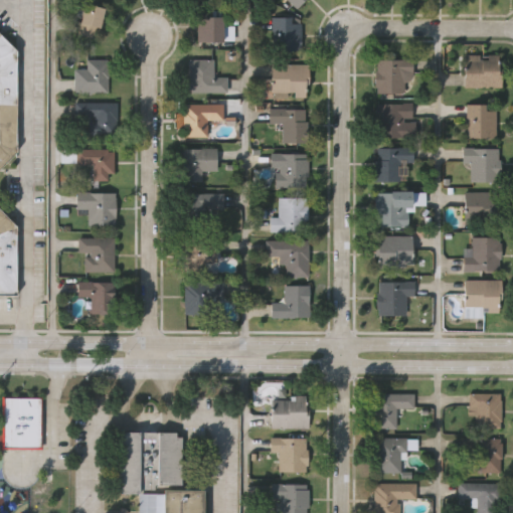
[(307,0),(298,9),(288,0),(307,0)]
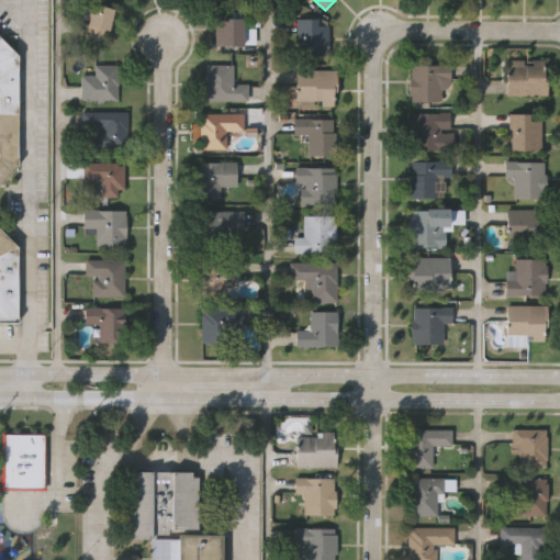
[(93,2),(116,8),(111,30),(107,29),(103,40),(86,35),(93,2)]
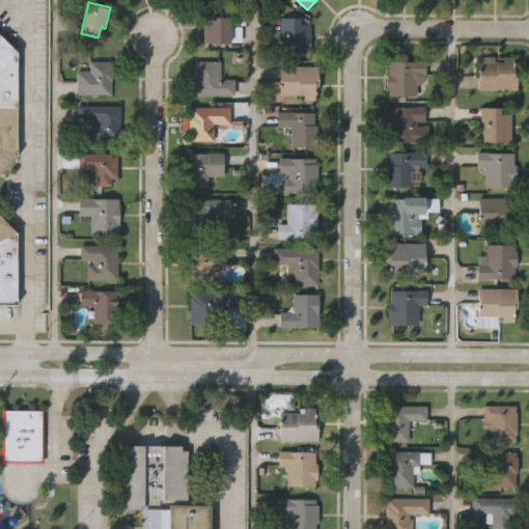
[(203,43),(203,9),(218,9),(218,16),(231,16),(231,43),(203,43)]
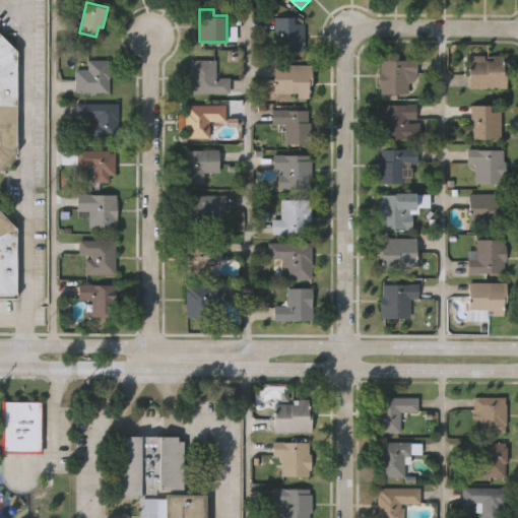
[(306,51),(279,51),(279,31),(276,31),(276,15),(296,15),(296,22),(306,22),(306,51)]
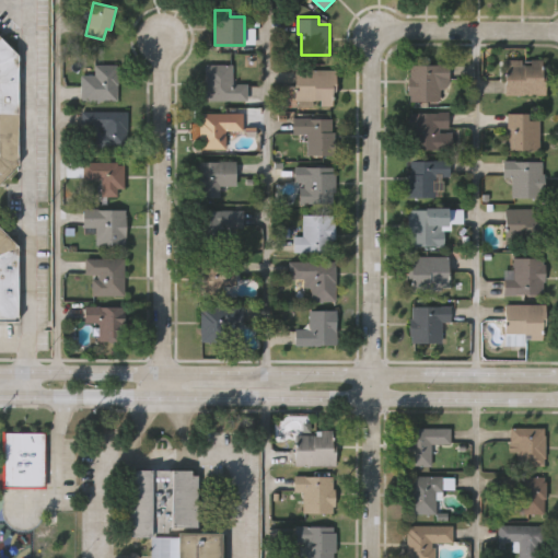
[(19,325),(0,325),(0,39),(19,59),(19,169),(0,187),(0,232),(19,252),(19,325)]
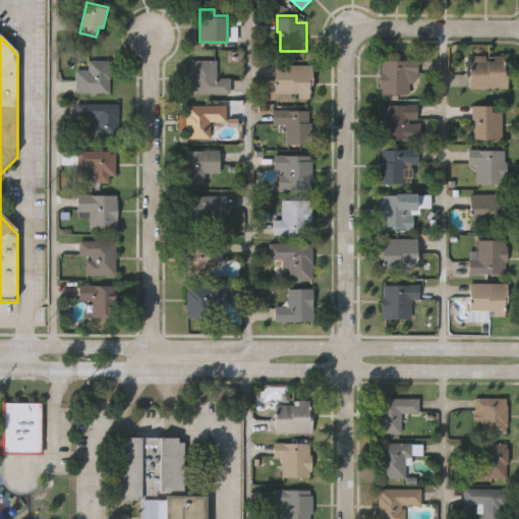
[(467,91),(467,58),(484,58),(484,62),(493,62),(493,58),(503,58),(503,70),(508,70),(508,91),(467,91)]
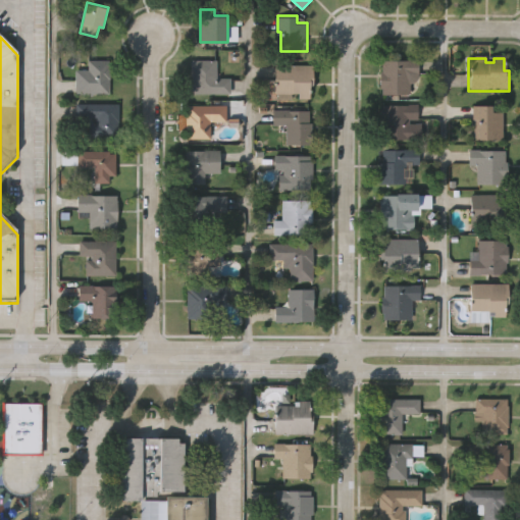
[(411,74),(410,93),(383,93),(383,90),(381,90),(381,72),(384,72),(384,59),(418,59),(419,74),(411,74)]
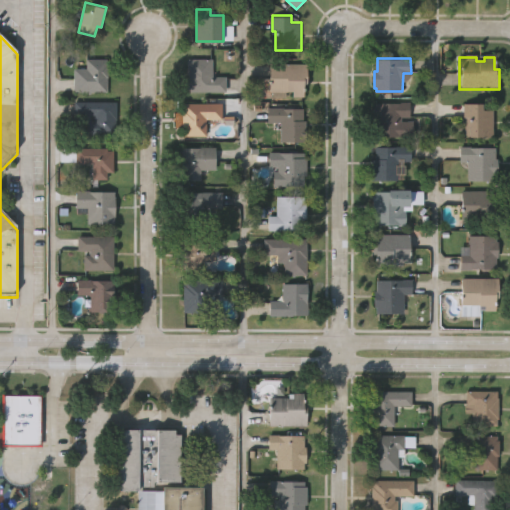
[(73,93),(73,70),(86,70),(86,61),(108,61),(108,68),(109,68),(109,81),(107,81),(107,93),(73,93)]
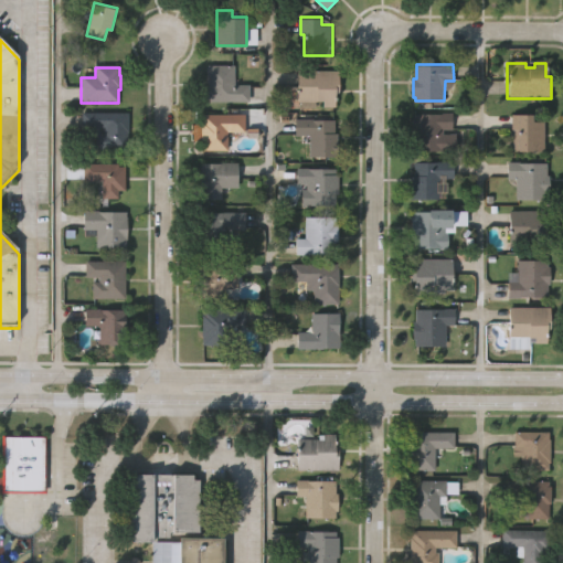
[(209,102),(209,67),(235,67),(235,86),(251,86),(251,102),(209,102)]
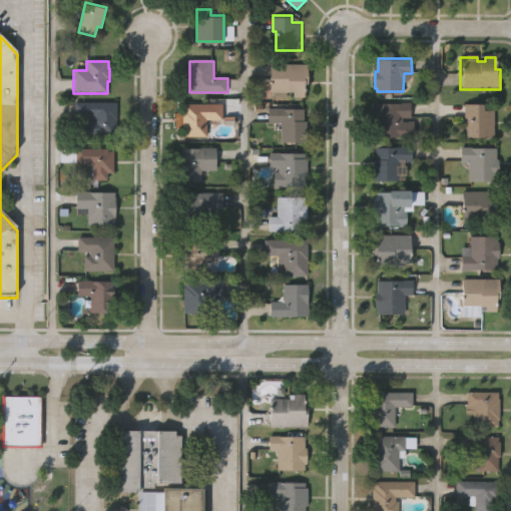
[(296,97),(296,91),(272,92),(272,65),(311,65),(312,86),(307,86),(307,97),(296,97)]
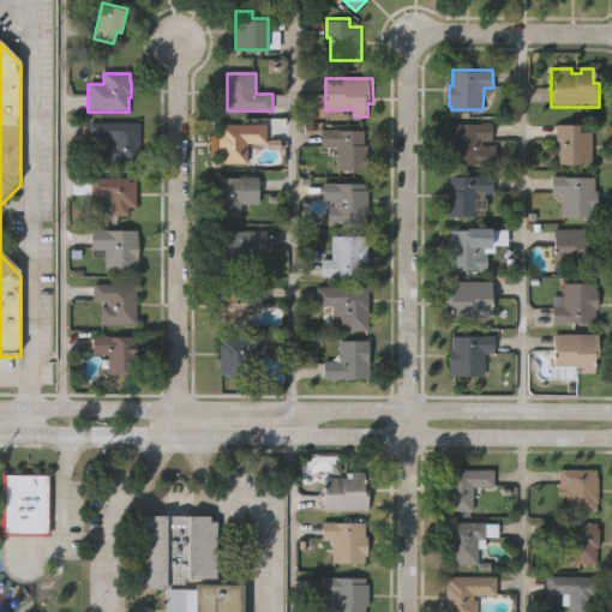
[(497,163),(448,163),(448,155),(445,155),(445,131),(448,131),(448,124),(492,124),(492,141),(481,141),(481,144),(497,144),(497,163)]
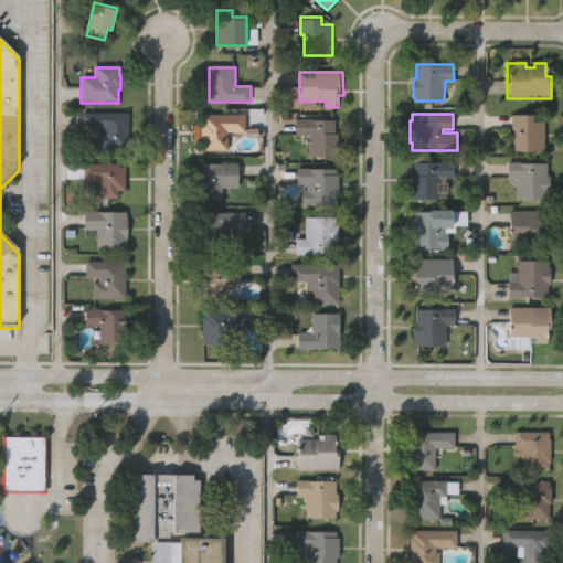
[(513,149),(513,129),(512,129),(512,114),(533,114),(533,121),(546,121),(546,149),(513,149)]
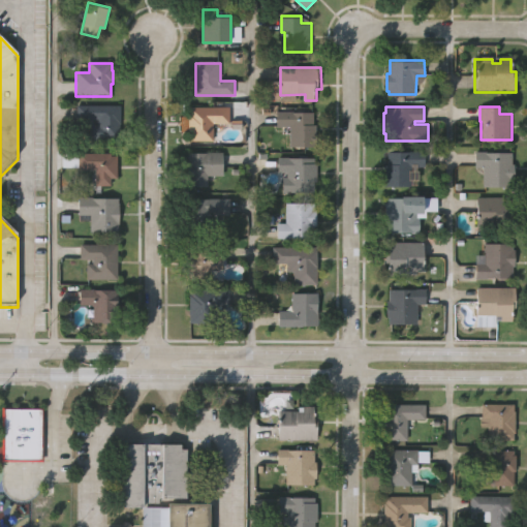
[(121,107),(121,142),(90,142),(90,123),(78,123),(78,107),(121,107)]
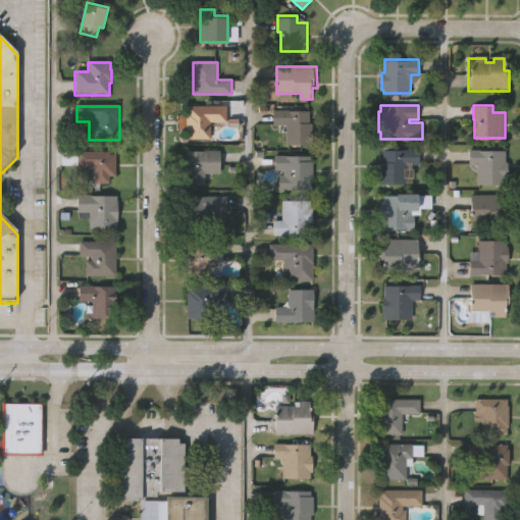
[(212,140),(189,140),(189,133),(187,133),(187,112),(188,112),(188,106),(227,106),(227,122),(212,121),(212,140)]
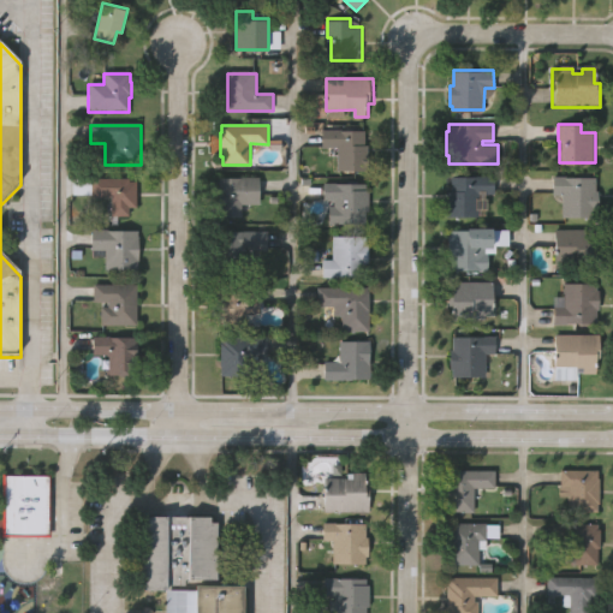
[(340,171),(340,148),(325,148),(323,130),(368,130),(368,146),(372,146),(373,171),(340,171)]
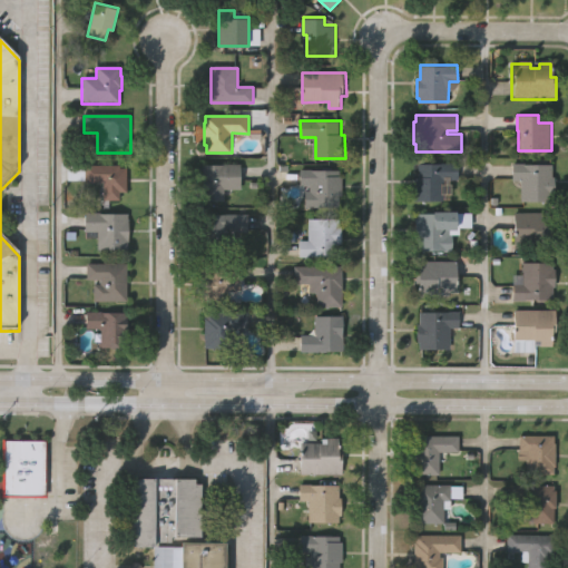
[(444,201),(414,201),(414,179),(418,179),(418,164),(459,164),(459,178),(450,178),(450,185),(444,185),(444,201)]
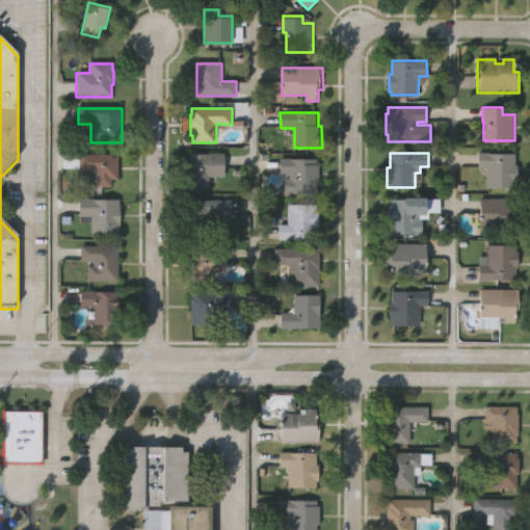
[(486,186),(486,167),(478,167),(478,153),(517,153),(517,164),(519,164),(519,182),(515,181),(515,186),(486,186)]
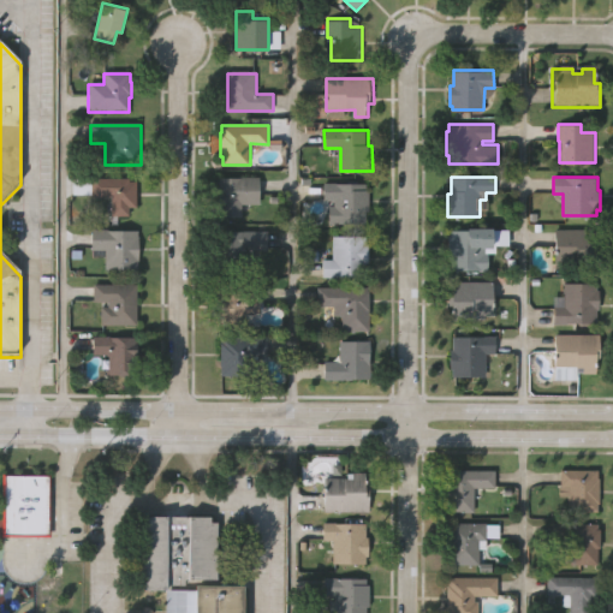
[(129,207),(130,216),(111,216),(111,197),(91,197),(91,178),(130,178),(130,180),(138,180),(138,207),(129,207)]
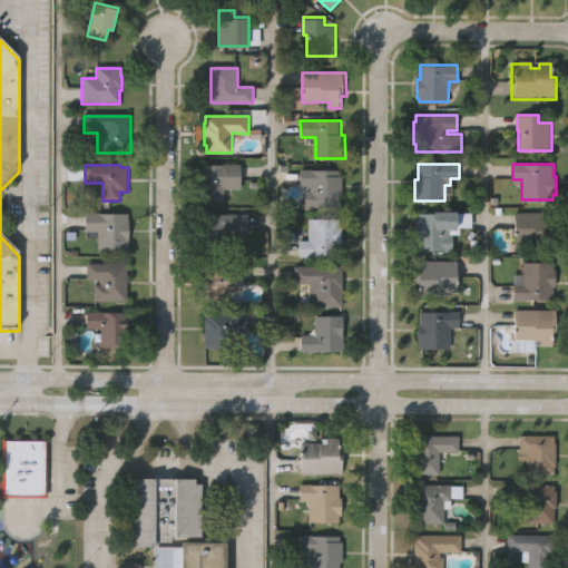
[(233,189),(233,195),(227,195),(227,201),(203,201),(203,165),(242,165),(242,189),(233,189)]
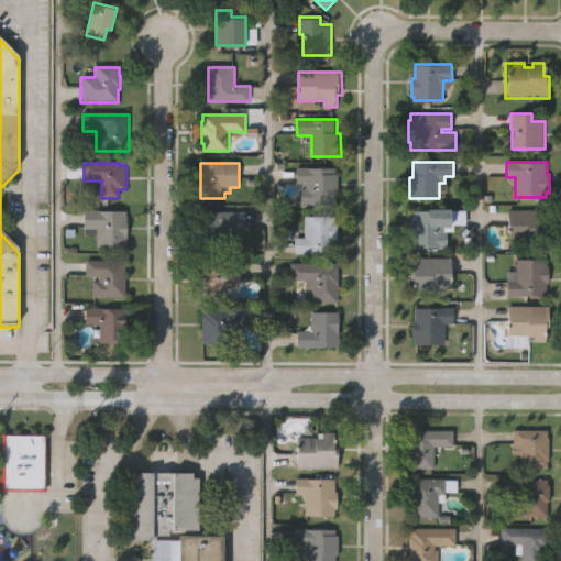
[(301,204),(301,187),(307,187),(307,184),(297,184),(297,167),(337,167),(337,174),(340,174),(340,195),(337,195),(337,204),(301,204)]
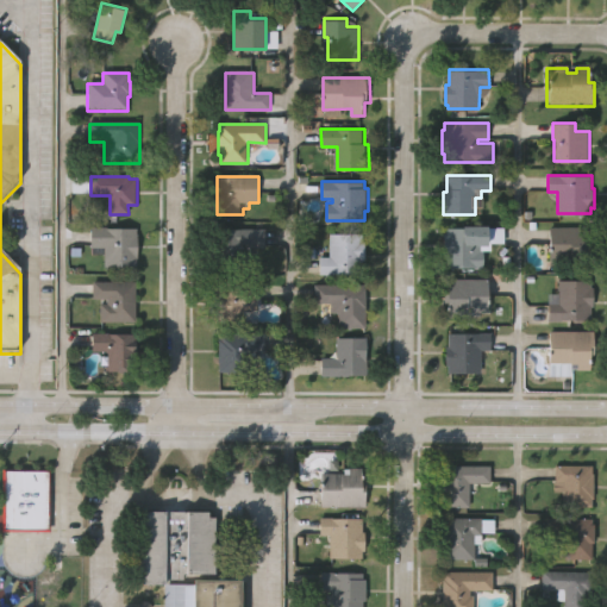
[(487,268),(448,268),(448,260),(445,260),(445,235),(446,235),(446,229),(461,229),(461,225),(504,226),(504,243),(490,244),(490,250),(487,250),(487,268)]
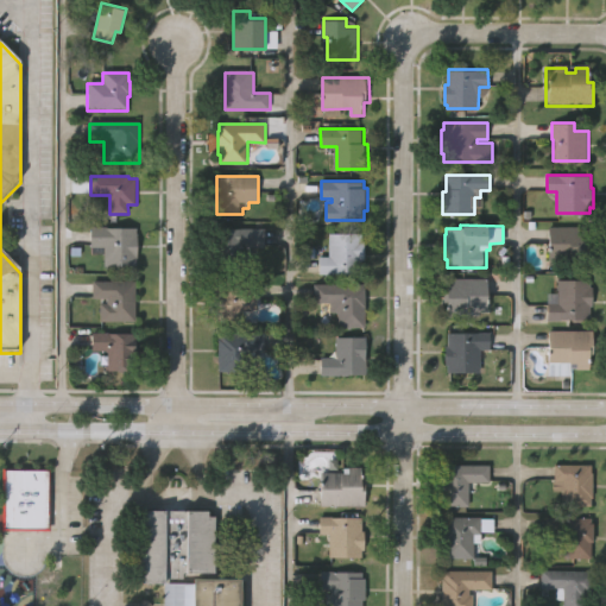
[(105,265),(105,246),(90,246),(90,226),(106,226),(106,228),(138,228),(138,266),(112,266),(112,265),(105,265)]
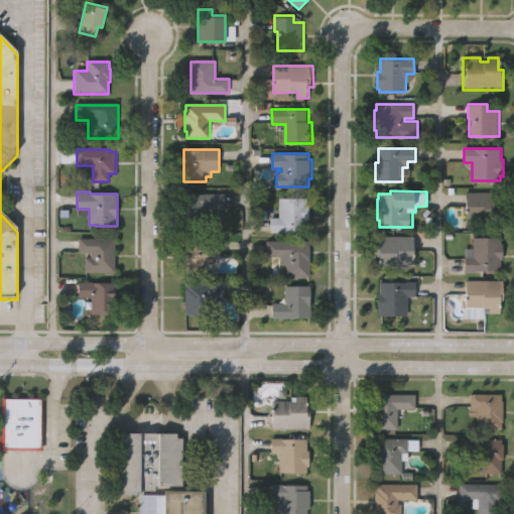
[(466,219),(466,193),(504,193),(504,214),(501,214),(501,225),(490,225),(490,220),(466,219)]
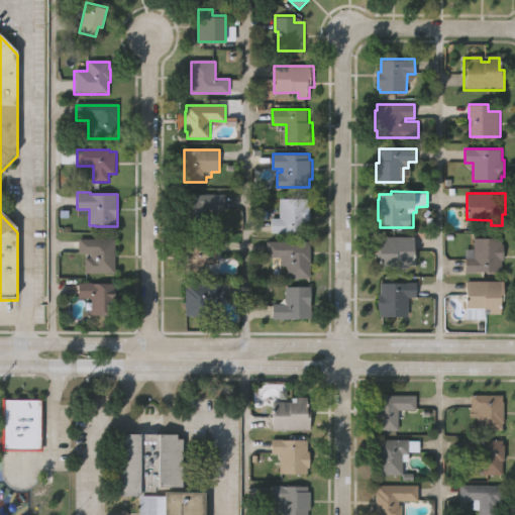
[(227,194),(227,210),(214,210),(214,228),(184,227),(184,194),(227,194)]
